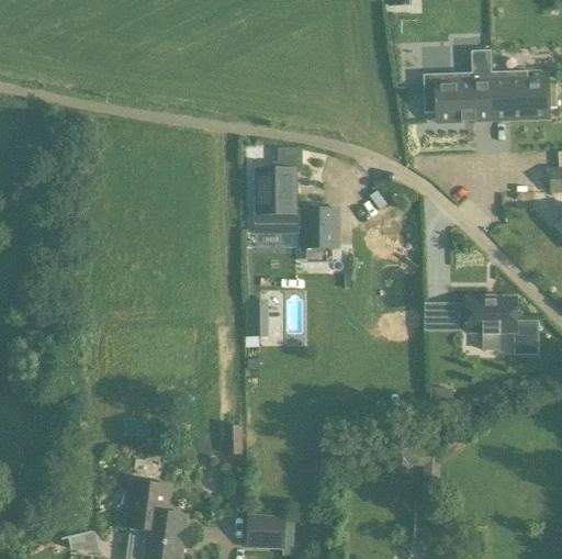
[(474,110),(492,109),(491,71),(490,48),(470,49),(471,71),(450,73),(450,84),(423,85),(424,112),(437,111),(437,120),(474,118),(474,110)]
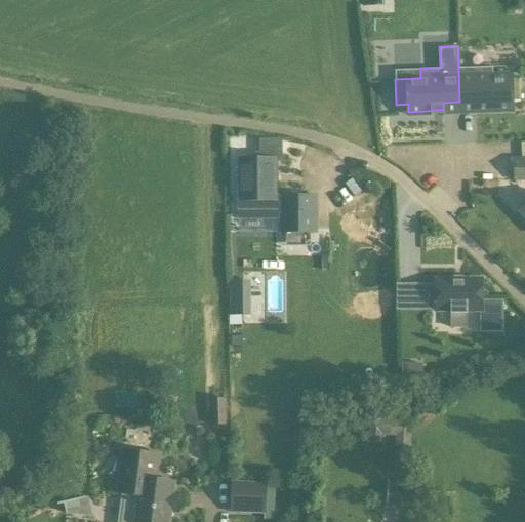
[(492,65),(458,67),(459,102),(476,102),(477,109),(512,108),(511,99),(520,99),(519,74),(492,75),(492,65)]
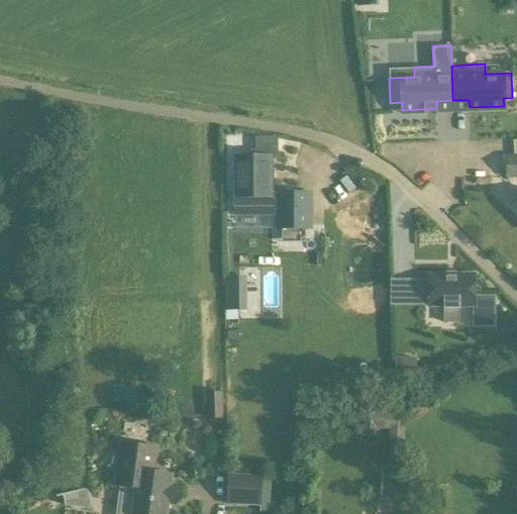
[(272,196),(272,156),(277,156),(277,135),(256,135),(256,153),(234,153),(234,196),(272,196)]
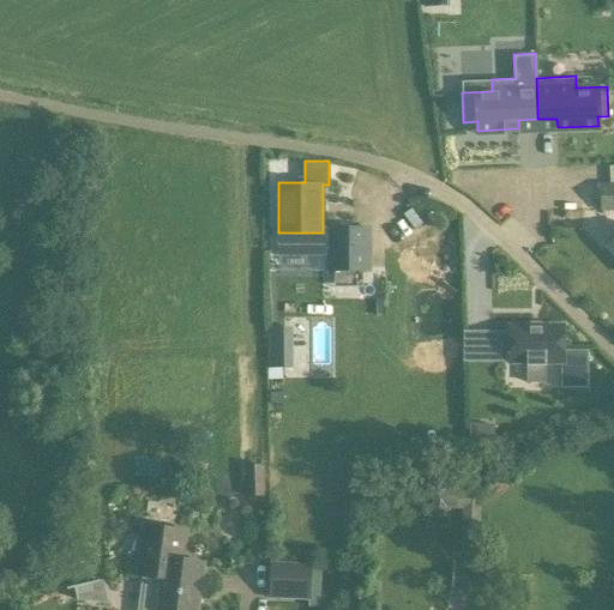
[(613,182),(600,183),(601,209),(613,207),(613,182)]
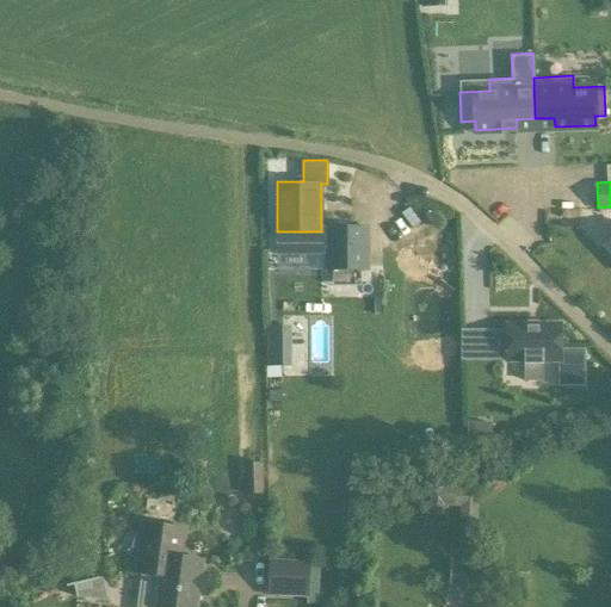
[(325,224),(325,268),(370,268),(370,223),(325,224)]
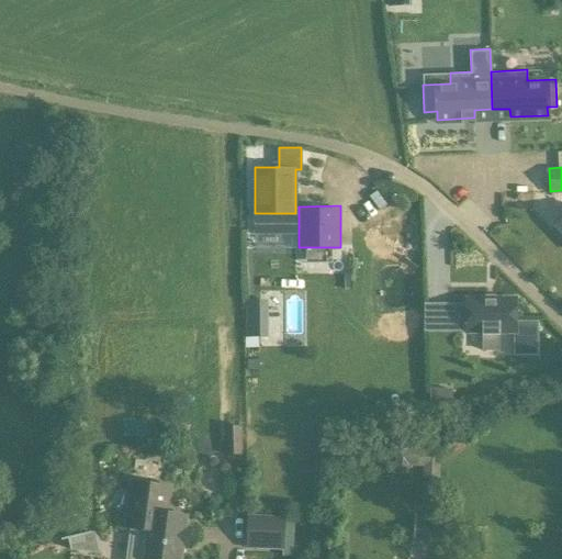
[(517,295),(468,295),(468,300),(450,300),(450,322),(468,323),(468,328),(483,328),(483,333),(502,333),(502,328),(517,328),(517,295)]
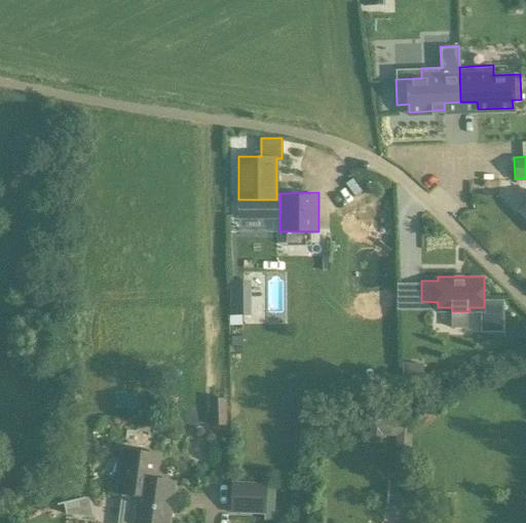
[(231,321),(248,321),(246,277),(229,278),(231,321)]
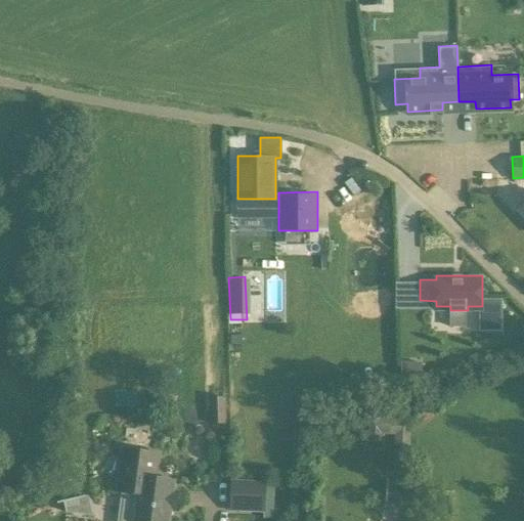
[(209,396),(210,422),(228,421),(227,395),(209,396)]
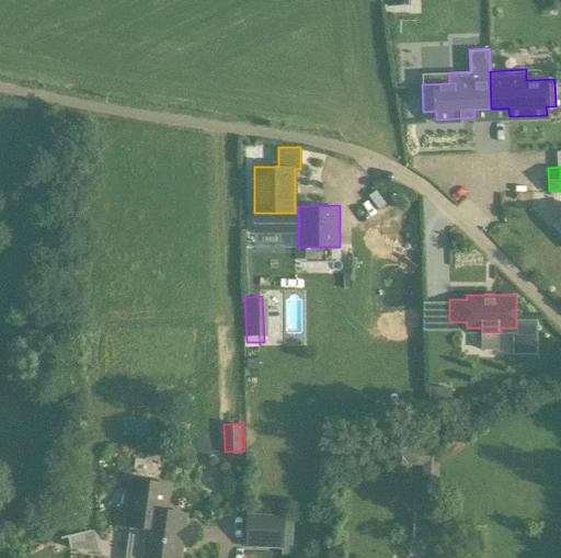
[(408,470),(409,463),(437,465),(438,446),(395,444),(393,469),(408,470)]
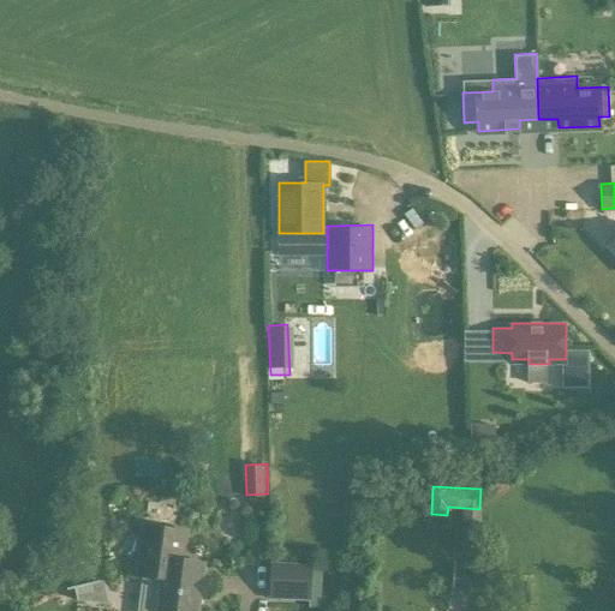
[(180,558),(185,529),(144,525),(138,574),(160,576),(155,610),(197,610),(199,595),(206,597),(208,575),(202,574),(204,562),(180,558)]
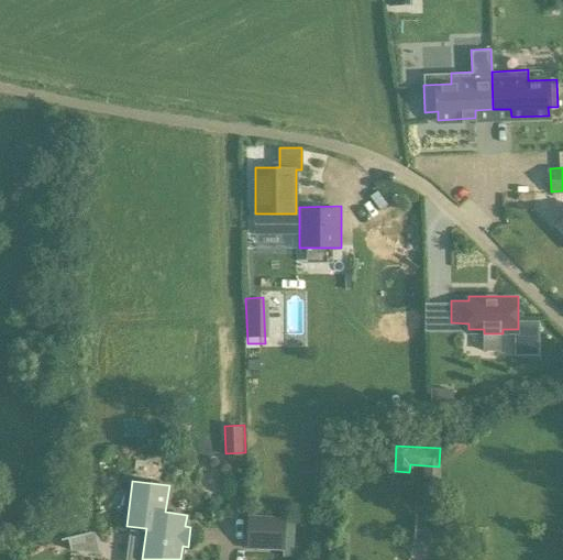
[(423,485),(422,507),(440,507),(441,486),(423,485)]
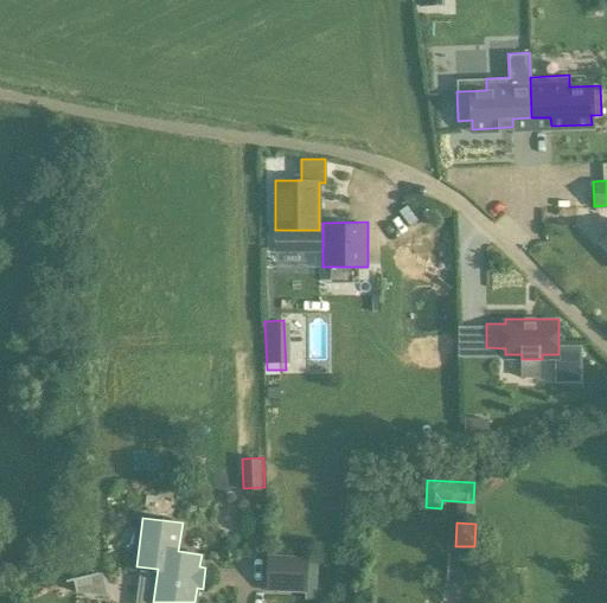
[(492,602),(497,563),(467,560),(467,553),(449,551),(447,577),(477,579),(474,602),(492,602)]
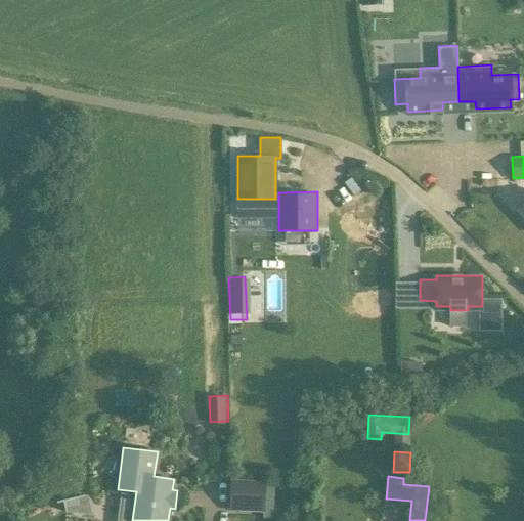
[(230,478),(229,509),(265,511),(266,479),(230,478)]
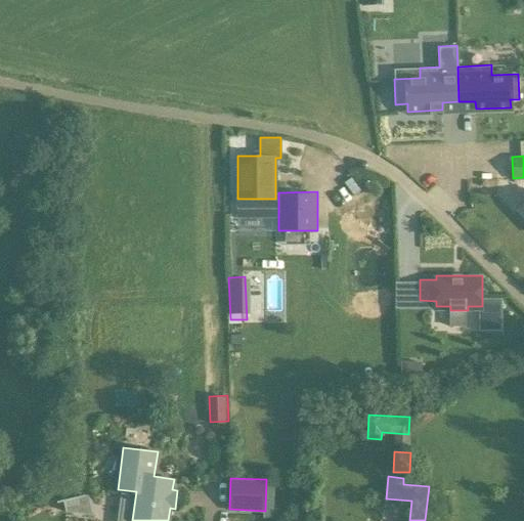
[(87,492),(63,498),(67,510),(92,513),(87,492)]
